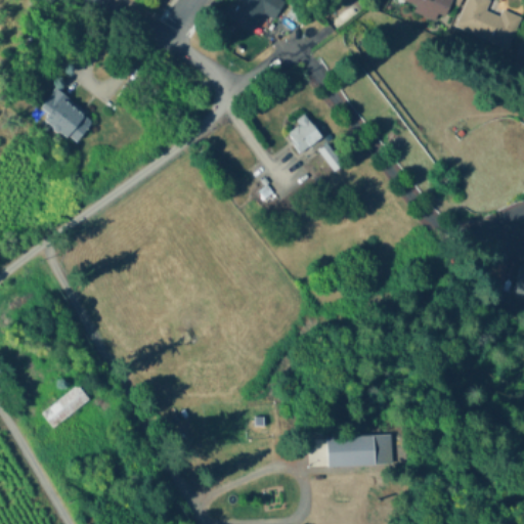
[(282,0),(285,1),(273,18),(264,12),(252,32),(224,14),(232,0),(282,0)]
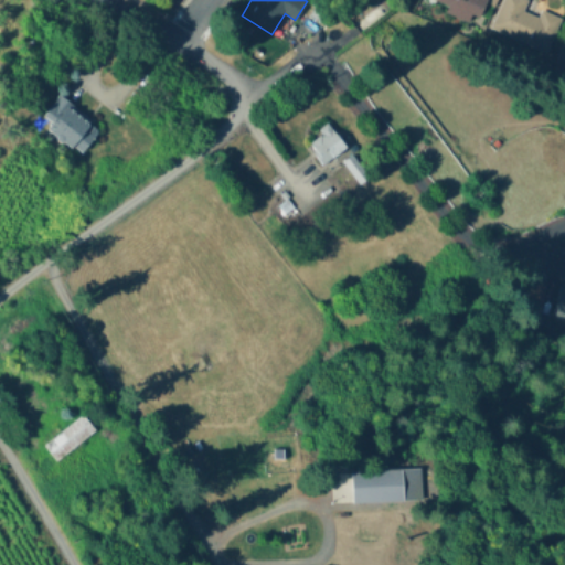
[(497,0),(494,6),(486,1),(479,17),(471,13),(468,21),(446,11),(448,4),(437,0),(497,0)]
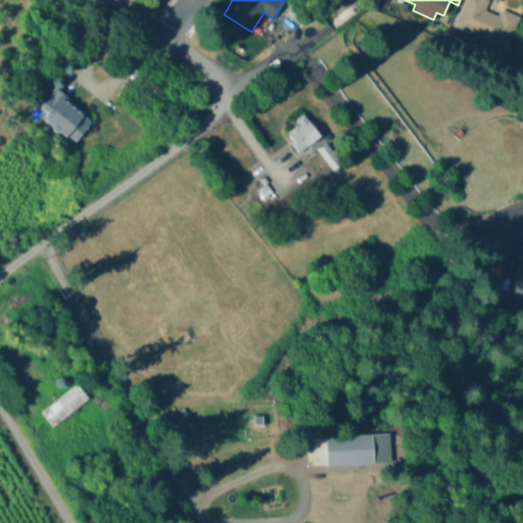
[(487,0),(484,9),(498,15),(502,8),(519,16),(506,47),(455,26),(466,0),(487,0)]
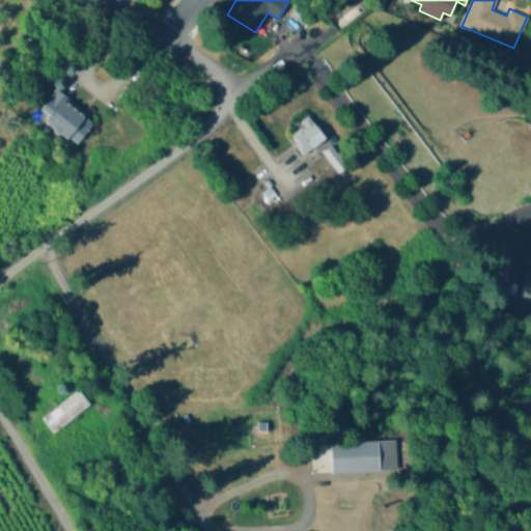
[(336,9),(330,18),(323,11),(329,4),(336,9)]
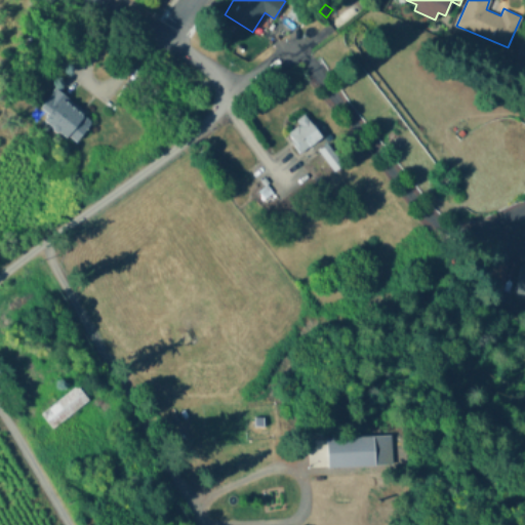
[(307,13),(303,22),(288,13),(293,5),(307,13)]
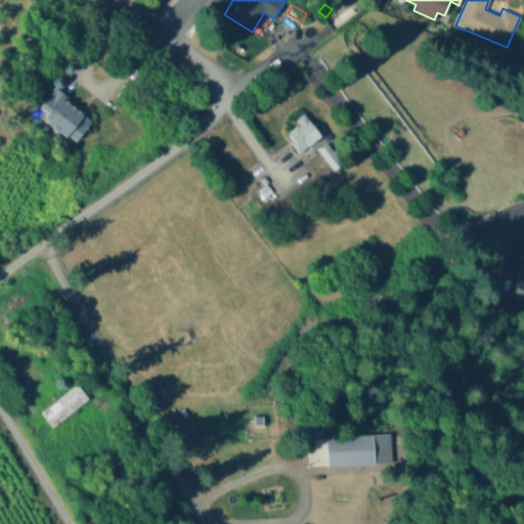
[(227,28),(230,22),(237,25),(233,32),(227,28)]
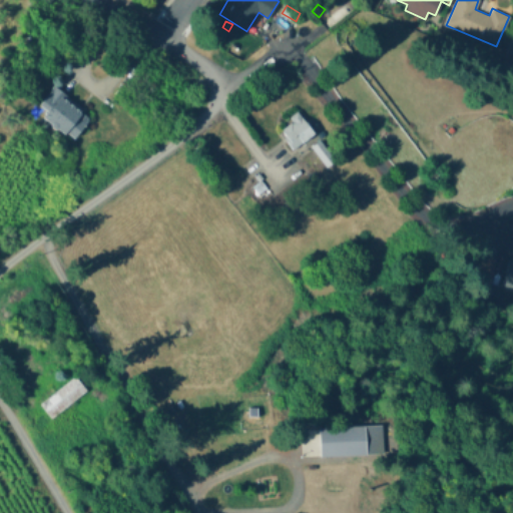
[(89,119),(74,138),(65,131),(64,133),(57,128),(54,128),(51,126),(51,123),(43,116),(47,111),(39,104),(53,85),(83,108),(81,111),(88,116),(87,118),(89,119)]
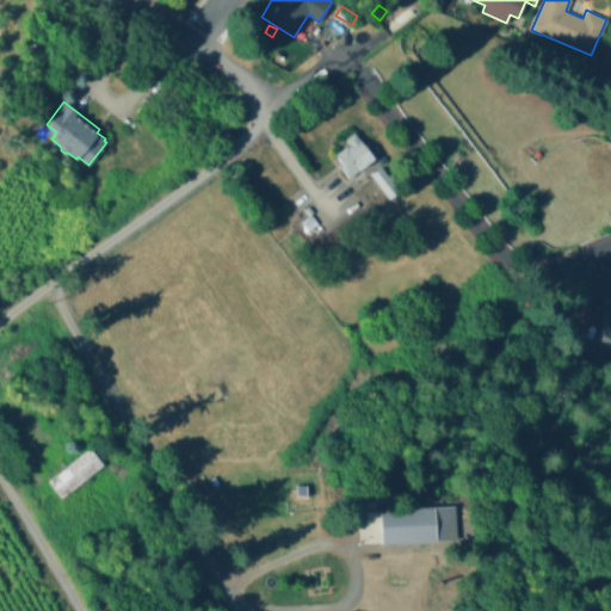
[(355,131),(374,159),(349,177),(339,164),(341,161),(335,153),(347,144),(347,146),(350,144),(345,139),(355,131)]
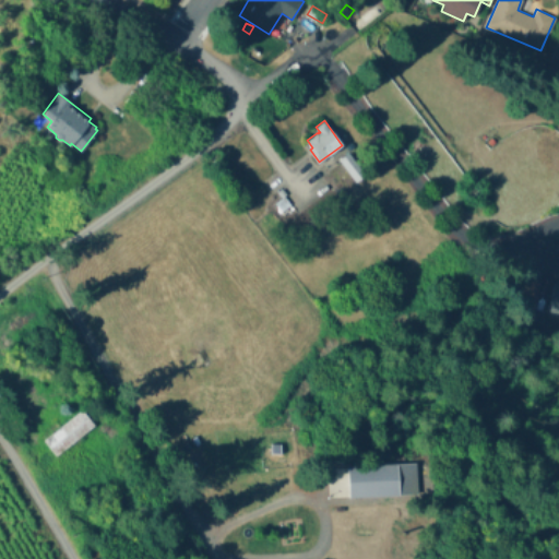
[(357,180),(356,181),(339,157),(347,151),(365,175),(357,180)]
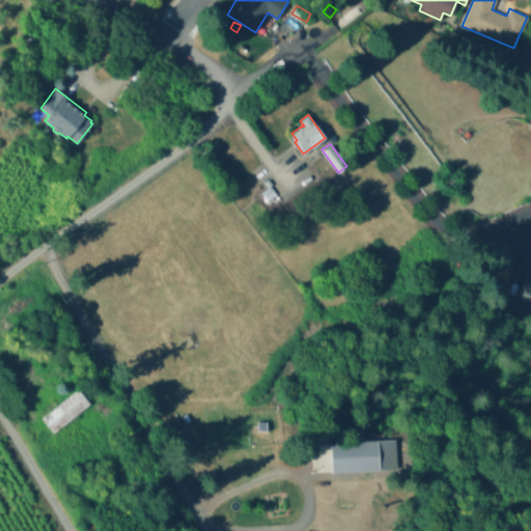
[(530,297),(520,295),(525,269),(530,270),(530,297)]
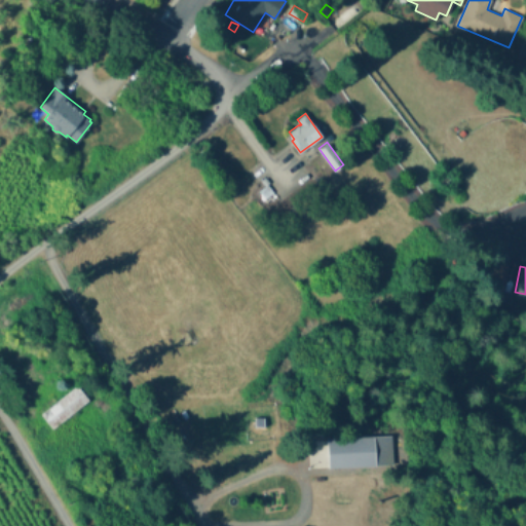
[(86,399),(74,384),(37,412),(49,427),(86,399)]
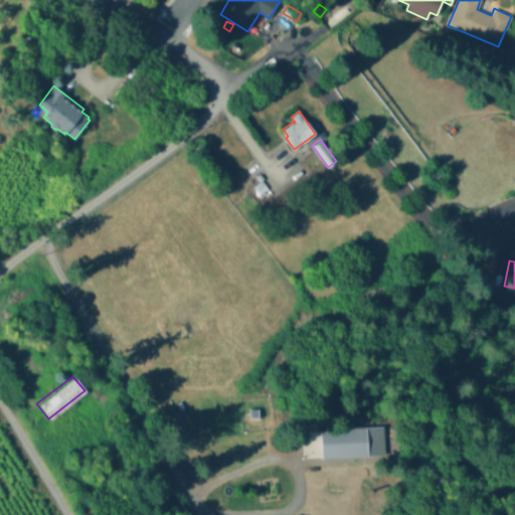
[(315,427),(380,424),(383,454),(319,459),(315,427)]
